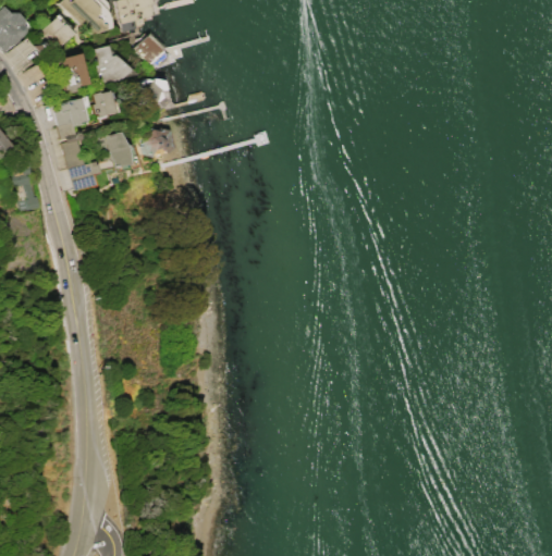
[(62,3),(65,0),(93,0),(100,8),(100,9),(101,11),(100,13),(100,14),(97,17),(98,17),(100,17),(101,19),(103,20),(103,22),(105,23),(105,24),(106,24),(107,24),(109,25),(109,26),(109,27),(109,29),(107,31),(98,34),(96,34),(95,34),(93,33),(92,32),(90,31),(89,29),(87,24),(83,24),(62,3)]
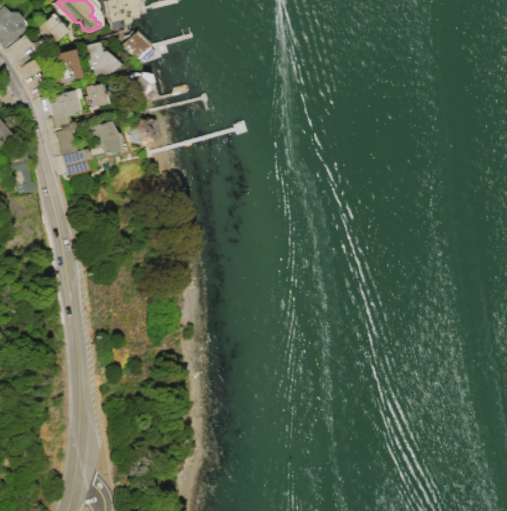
[(109,0),(140,0),(142,4),(139,4),(142,14),(132,17),(133,22),(128,23),(129,27),(117,30),(109,0)]
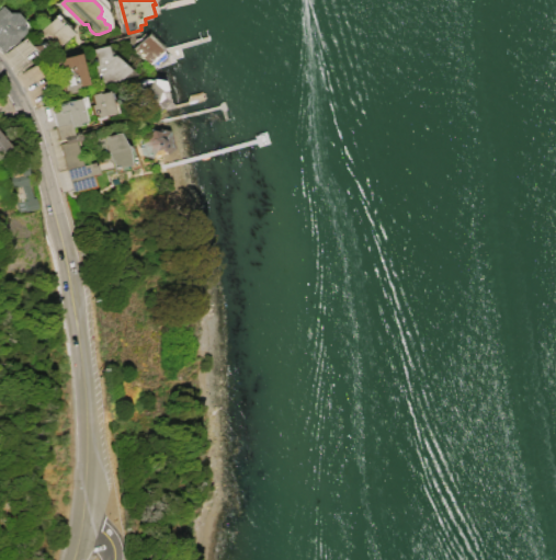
[(0,10),(6,6),(12,13),(13,12),(20,12),(27,21),(25,25),(27,26),(29,29),(29,30),(29,32),(27,34),(26,35),(22,40),(23,41),(18,46),(16,45),(10,50),(7,53),(0,45),(0,10)]
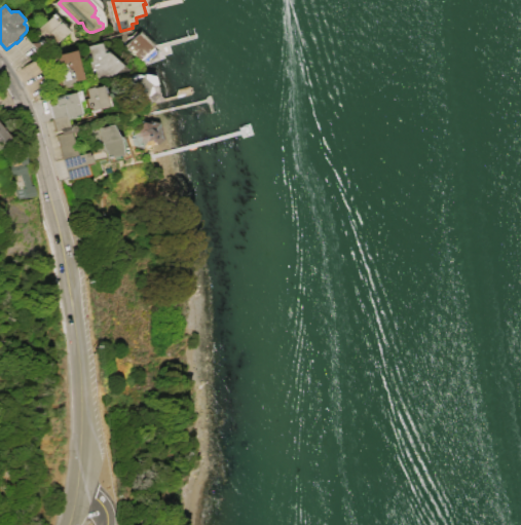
[(54,48),(38,32),(53,16),(61,23),(62,23),(71,32),(54,48)]
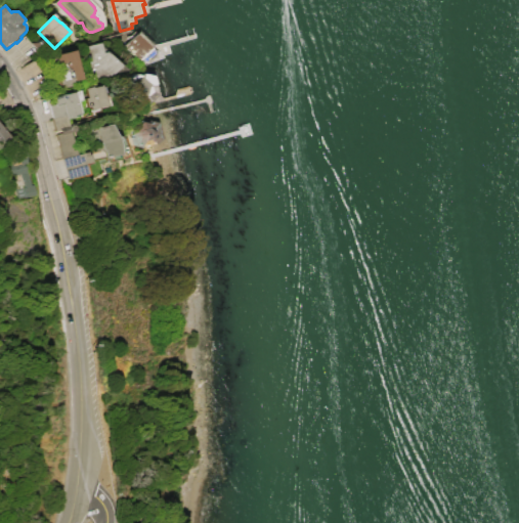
[(140,34),(155,47),(143,59),(129,46),(140,34)]
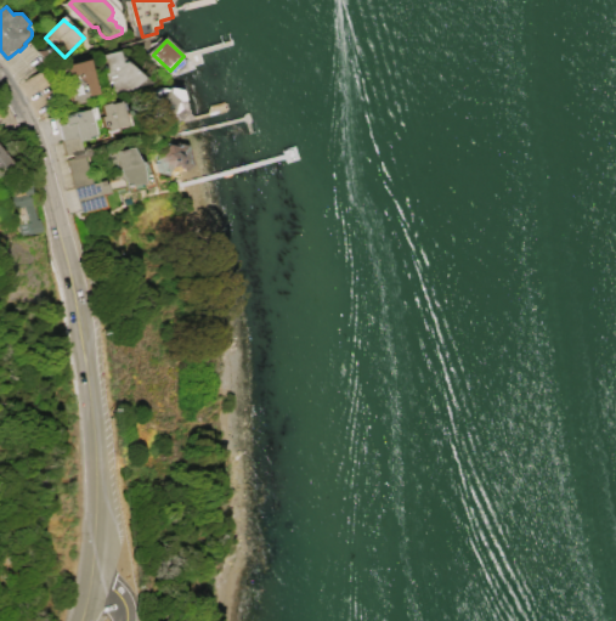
[(105,55),(122,50),(125,62),(130,61),(146,78),(137,89),(116,95),(105,55)]
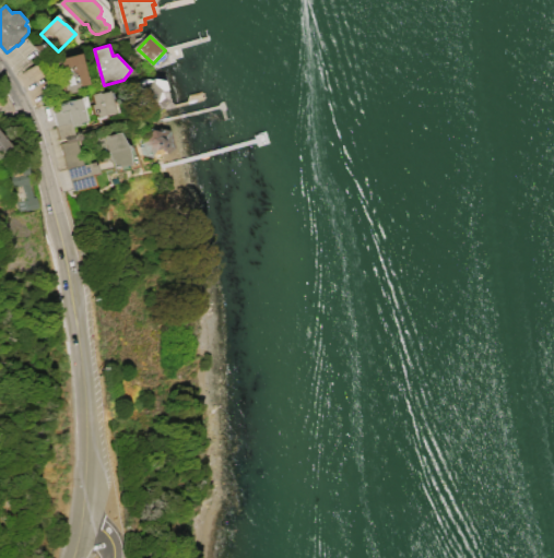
[(81,54),(89,84),(79,87),(80,91),(70,94),(69,91),(66,91),(57,59),(81,54)]
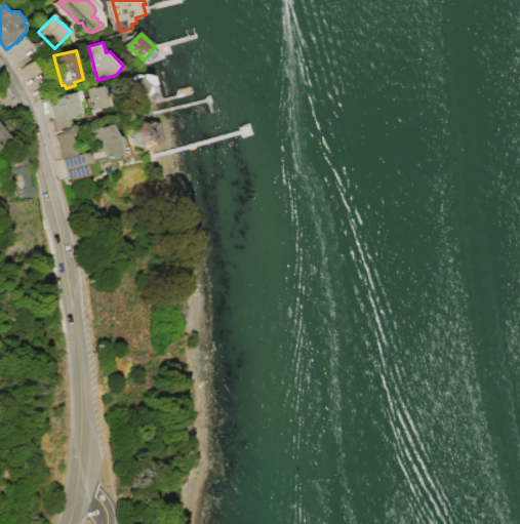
[(156,75),(158,84),(155,85),(156,91),(152,96),(146,99),(140,95),(134,79),(140,74),(147,75),(147,74),(156,75)]
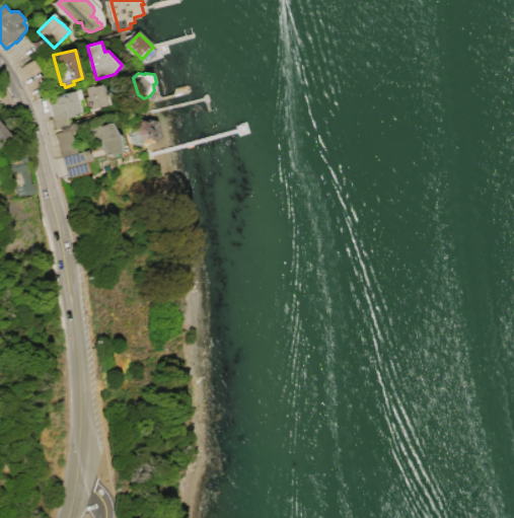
[(109,104),(94,108),(93,105),(91,105),(88,98),(91,97),(89,88),(95,86),(95,87),(103,84),(104,86),(105,86),(107,91),(105,92),(109,104)]
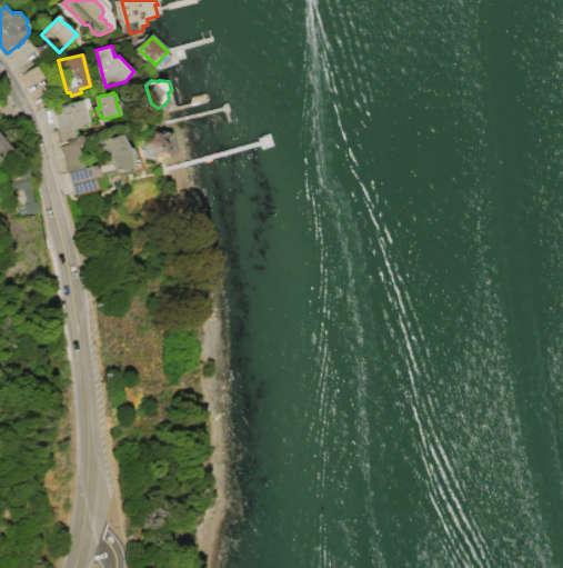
[(56,116),(59,113),(58,107),(63,106),(63,105),(69,103),(69,105),(81,101),(89,127),(77,129),(77,131),(71,132),(72,139),(79,137),(81,143),(74,146),(74,148),(123,136),(132,168),(96,178),(96,181),(90,182),(93,195),(77,199),(63,149),(69,147),(67,141),(62,142),(56,116)]
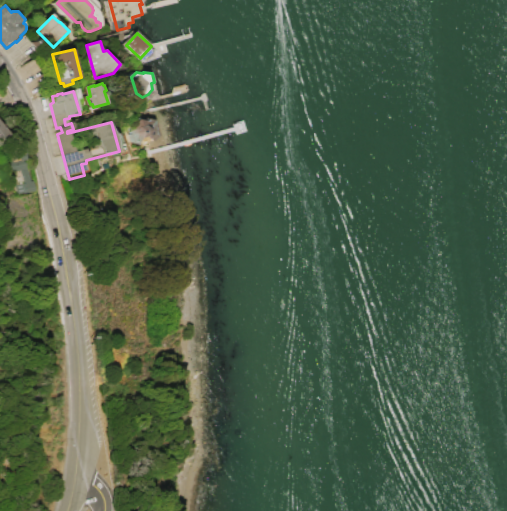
[(158,120),(161,135),(156,141),(150,136),(144,137),(143,144),(135,142),(133,135),(137,129),(138,123),(143,118),(151,120),(152,118),(158,120)]
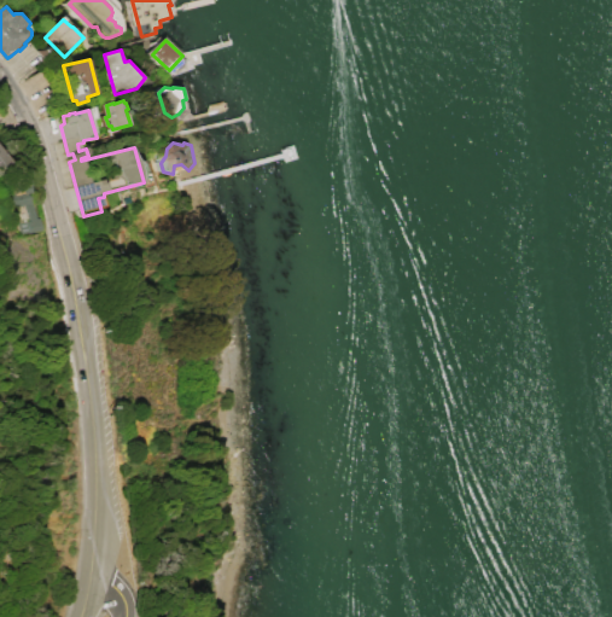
[(0,144),(13,161),(6,167),(4,163),(0,166),(0,144)]
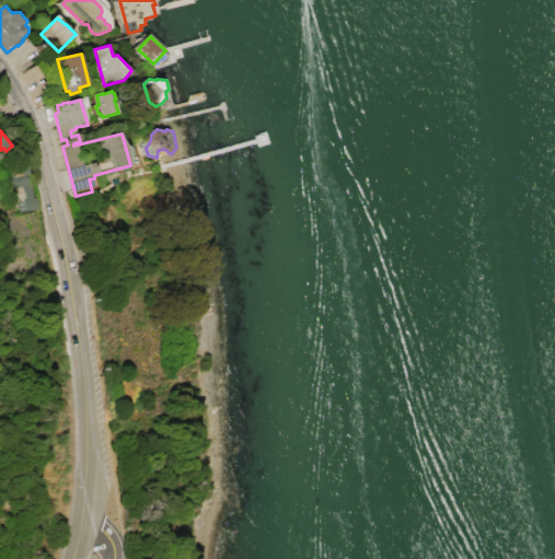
[(42,208),(25,212),(20,188),(16,188),(13,177),(19,176),(18,172),(20,171),(15,158),(27,154),(32,174),(31,174),(37,199),(39,198),(42,208)]
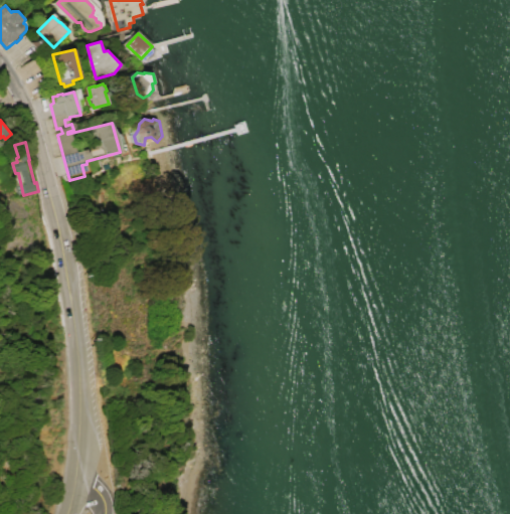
All buildings are outlined.
